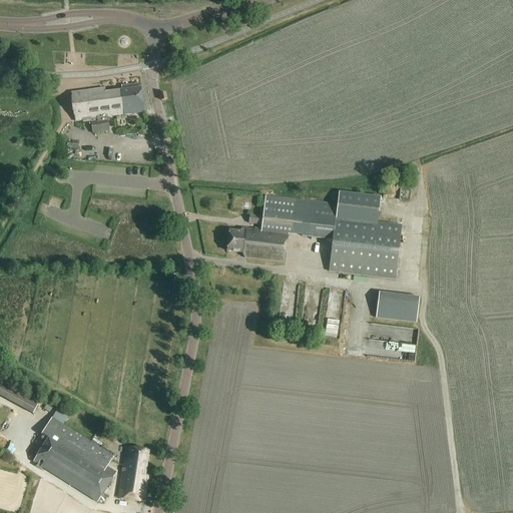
[(76,121),(91,119),(93,132),(109,130),(108,118),(144,113),(140,88),(105,93),(104,90),(88,92),(72,94),(76,121)]
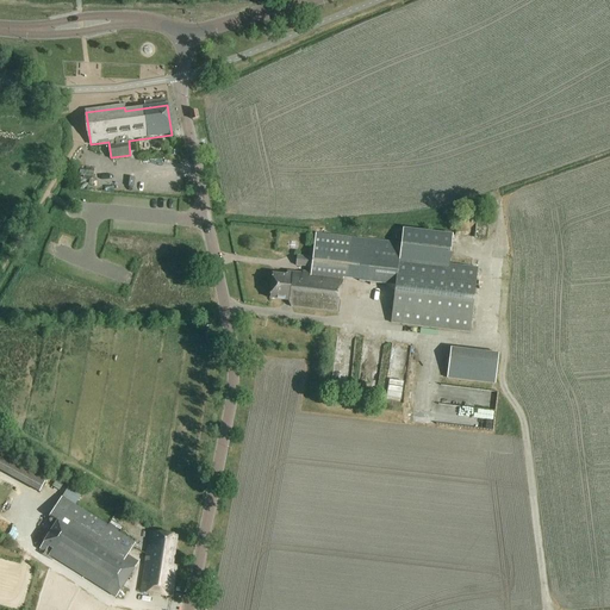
[(310,268),(310,274),(294,273),(293,274),(286,274),(286,278),(272,277),(269,300),(287,302),(291,307),(337,313),(342,279),(394,285),(390,324),(468,334),(477,269),(449,266),(453,235),(402,229),(400,244),(315,234),(311,259),(296,256),(294,266),(310,268)]
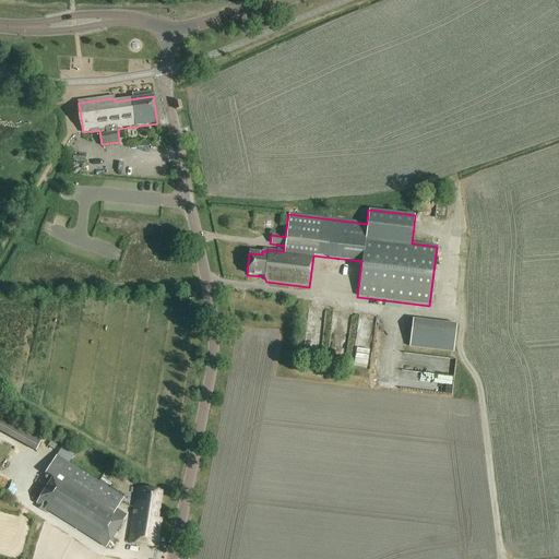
[(458,324),(413,319),(409,347),(453,353),(458,324)]
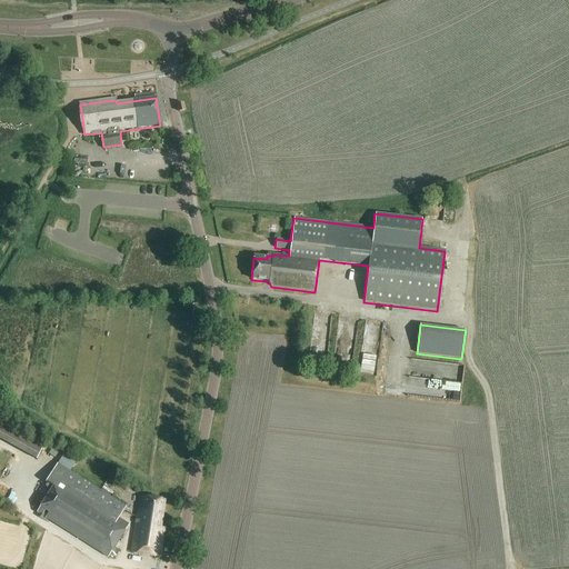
[(463,380),(465,365),(410,357),(408,371),(435,375),(431,397),(462,400),(465,380),(463,380)]
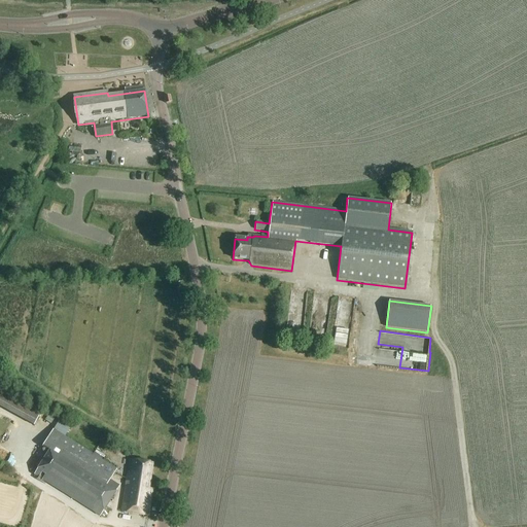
[(343,334),(342,343),(350,344),(351,335),(343,334)]
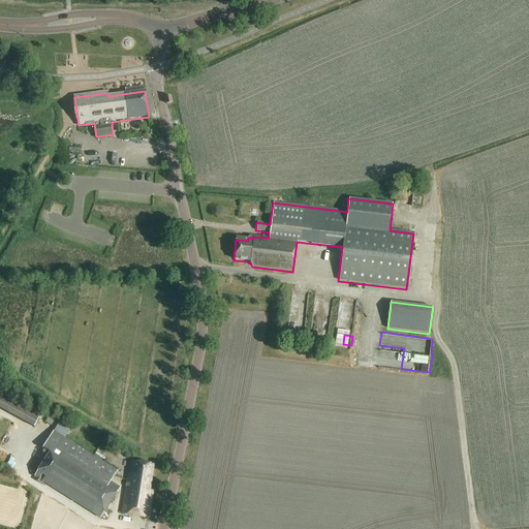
[(0,389),(0,409),(34,428),(43,412),(0,389)]
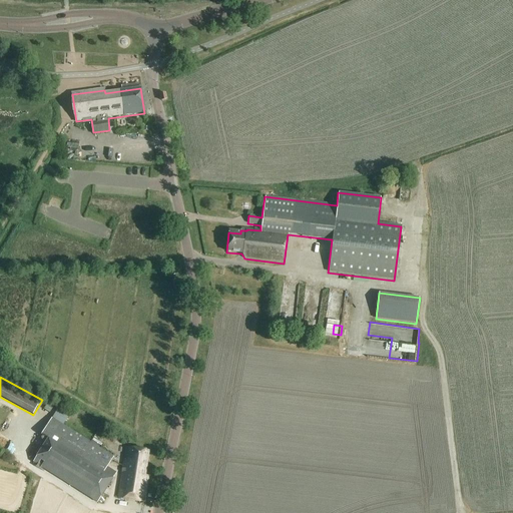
[(48,403),(43,410),(49,414),(54,406),(48,403)]
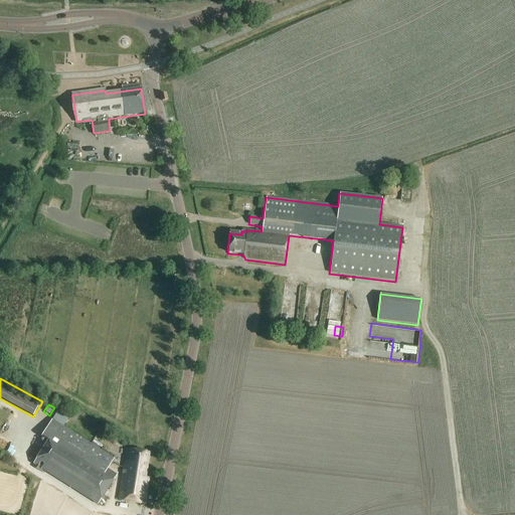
[(0,428),(2,431),(14,409),(9,407),(0,422),(0,428)]
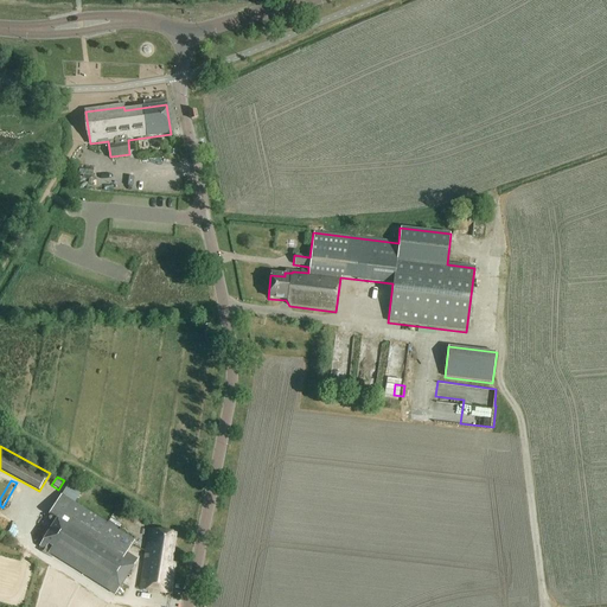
[(57,519),(39,548),(115,596),(139,560),(127,553),(135,541),(76,504),(65,497),(62,494),(50,516),(57,519)]
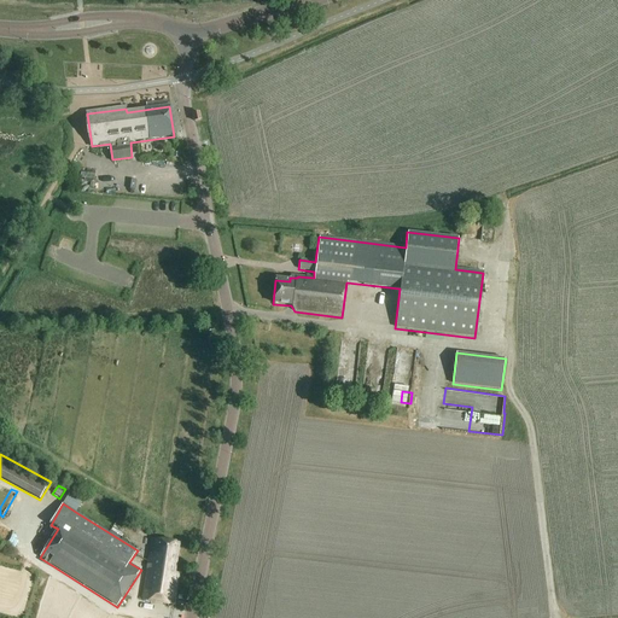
[(179,543),(151,540),(143,600),(174,605),(179,573),(175,572),(179,543)]
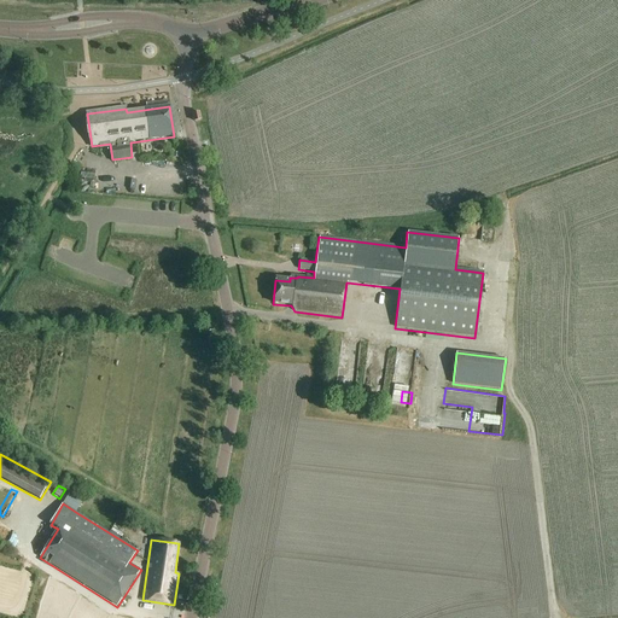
All buildings are outlined.
